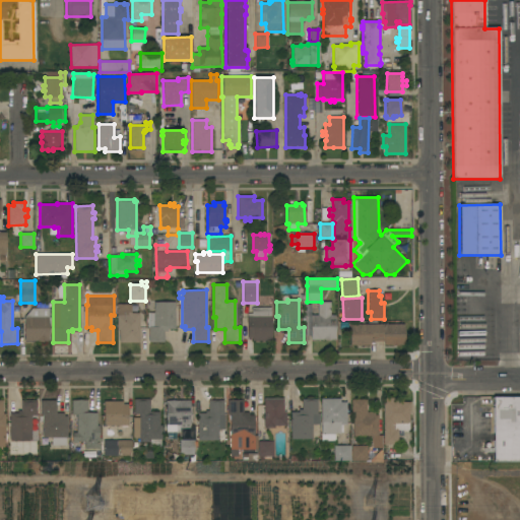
[(175,303),(175,305),(178,305),(178,324),(175,324),(175,329),(167,329),(167,332),(165,332),(165,342),(148,342),(148,328),(147,328),(147,313),(153,313),(153,303),(175,303)]
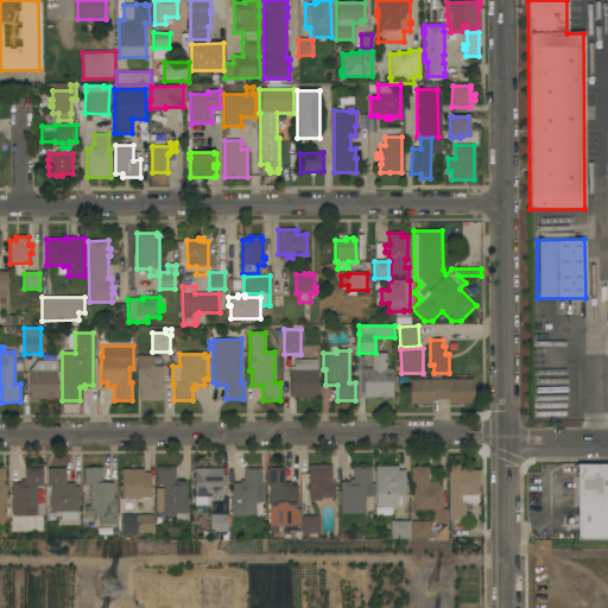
[(391,394),(392,394),(392,398),(363,397),(363,393),(356,393),(356,372),(356,366),(356,356),(363,356),(363,369),(371,369),(372,354),(386,354),(386,369),(392,369),(391,394)]
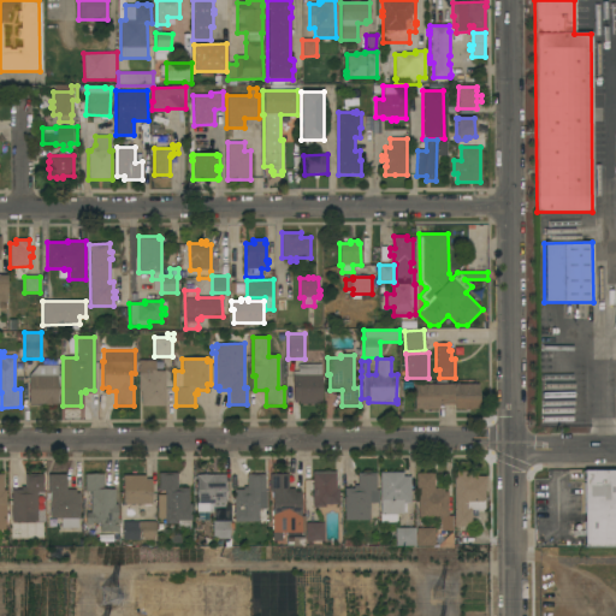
[(137,361),(155,361),(155,372),(165,372),(165,406),(141,407),(141,391),(137,391),(137,361)]
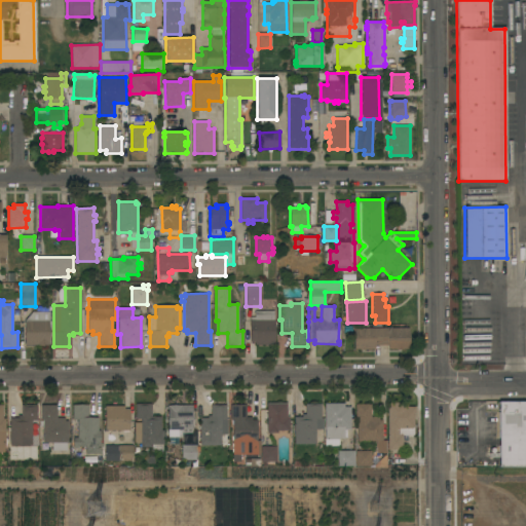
[(274,345),(255,345),(255,342),(250,342),(250,321),(251,321),(251,317),(255,317),(255,312),(273,311),(273,321),(274,321),(274,345)]
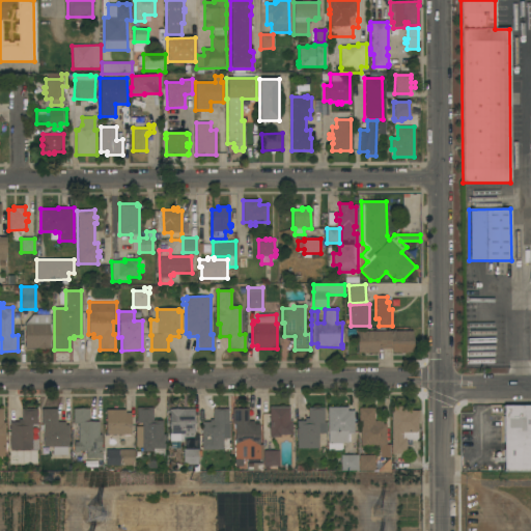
[(32,315),(49,315),(50,345),(50,348),(38,348),(25,348),(24,324),(32,315)]
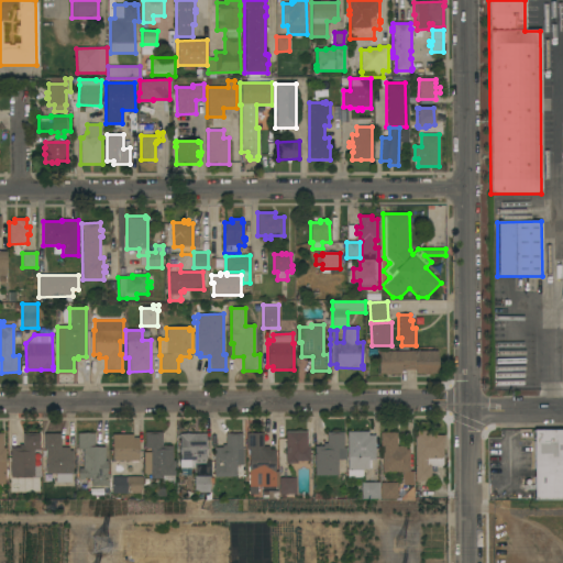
[(438,351),(438,374),(416,374),(416,370),(400,370),(400,374),(393,374),(393,375),(385,375),(385,374),(379,374),(379,352),(438,351)]
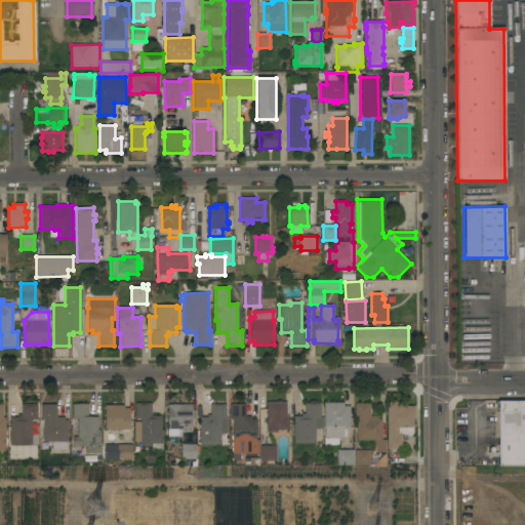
[(524,466),(497,467),(497,456),(488,456),(488,452),(497,452),(497,401),(524,400),(524,466)]
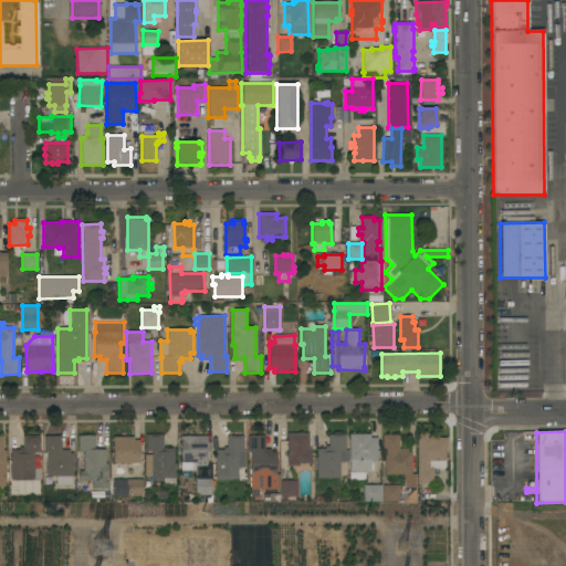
[(308,449),(311,449),(311,463),(299,463),(299,467),(286,467),(287,433),(308,435),(308,449)]
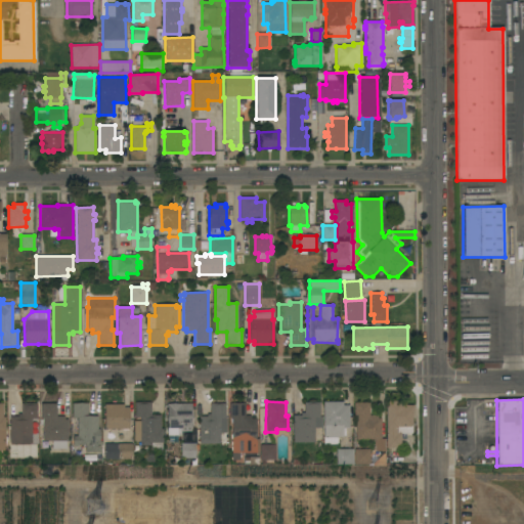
[(403,401),(403,405),(412,405),(412,411),(412,422),(415,422),(415,427),(411,427),(411,434),(400,434),(400,448),(386,448),(386,401),(403,401)]
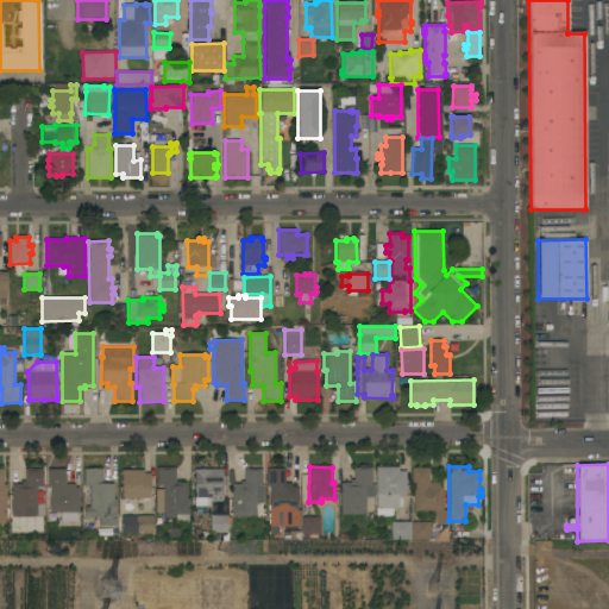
[(187,498),(189,498),(189,515),(188,515),(188,523),(174,523),(174,518),(163,518),(163,513),(156,513),(155,490),(163,490),(163,485),(157,485),(157,468),(175,468),(175,483),(186,483),(187,498)]
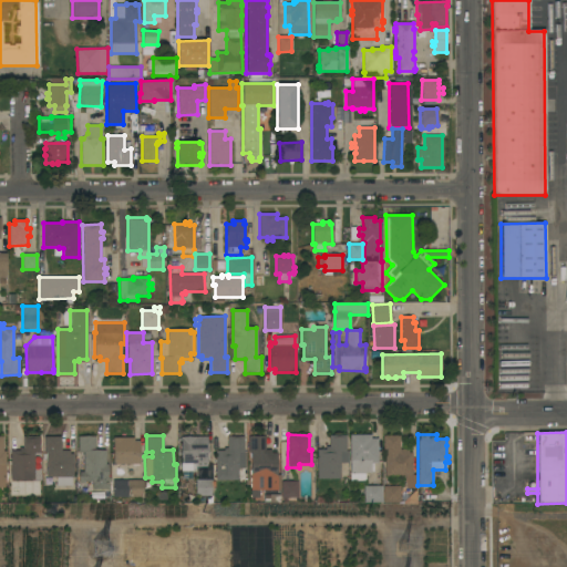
[(326,450),(326,446),(329,446),(329,435),(346,435),(346,451),(348,451),(348,463),(340,463),(340,478),(317,478),(317,450),(326,450)]
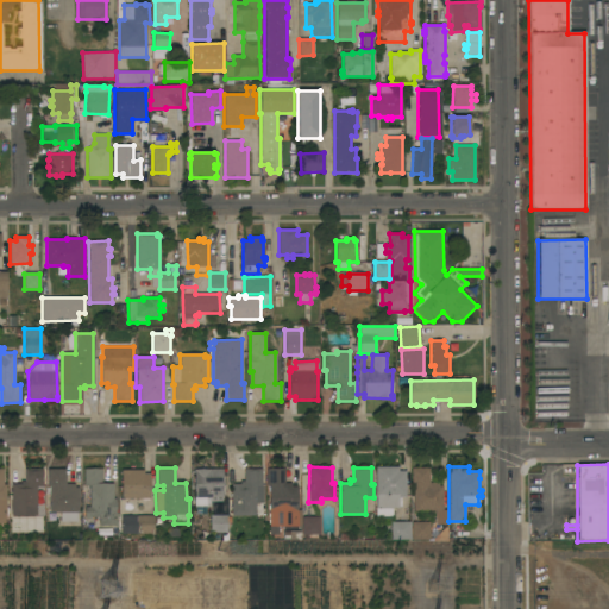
[(399,468),(399,471),(406,471),(406,497),(397,497),(397,508),(391,508),(391,516),(376,518),(376,497),(376,468),(399,468)]
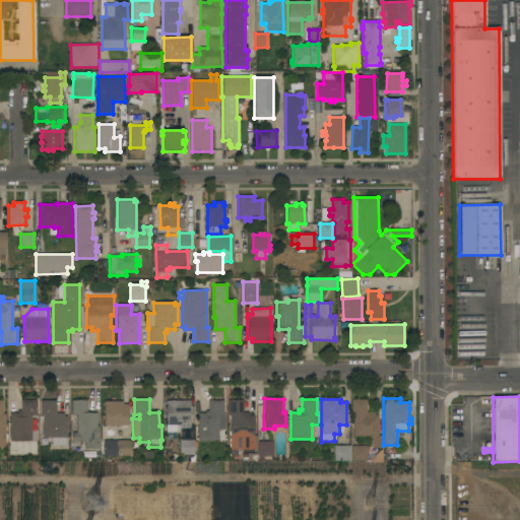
[(37,416),(30,416),(30,441),(10,441),(10,413),(17,413),(17,411),(21,411),(20,400),(37,400),(37,416)]
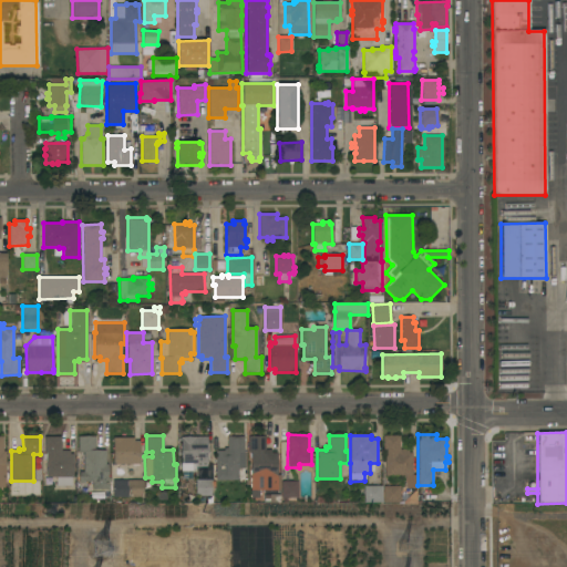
[(83,452),(78,452),(78,436),(95,436),(95,451),(105,451),(105,464),(107,464),(107,477),(109,477),(107,490),(92,490),(92,482),(84,482),(84,483),(79,483),(79,472),(83,472),(83,452)]
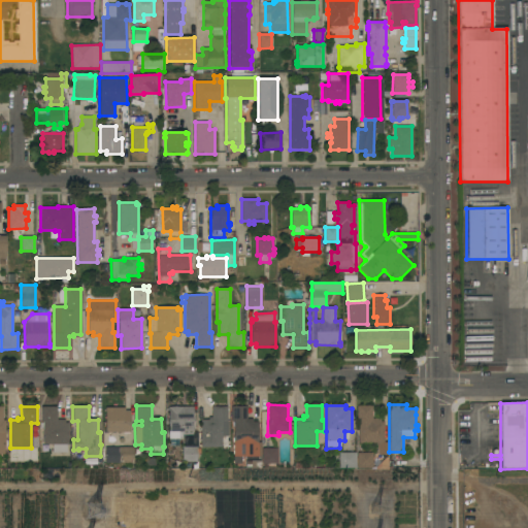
[(228,436),(222,436),(222,448),(200,448),(200,420),(208,420),(208,418),(211,418),(211,407),(227,406),(227,421),(228,420),(228,436)]
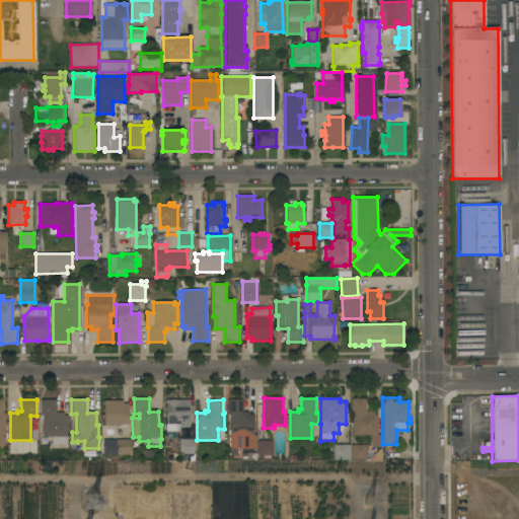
[(242,412),(247,412),(247,415),(252,415),(252,418),(254,418),(254,423),(253,423),(253,435),(256,435),(256,449),(237,449),(237,456),(229,456),(228,414),(227,414),(226,399),(242,399),(242,412)]
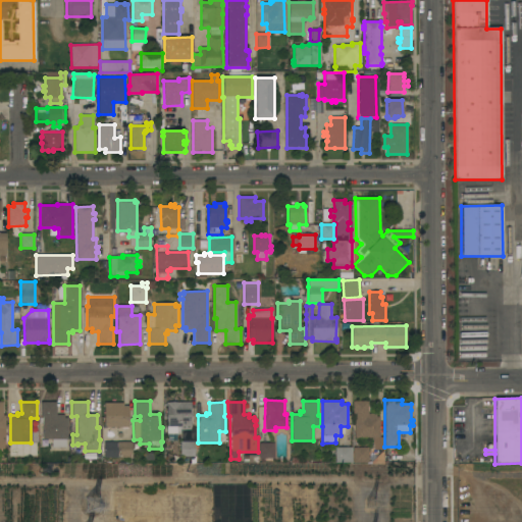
[(379,438),(354,438),(354,416),(353,416),(352,402),(368,402),(368,414),(375,414),(375,417),(378,417),(379,438)]
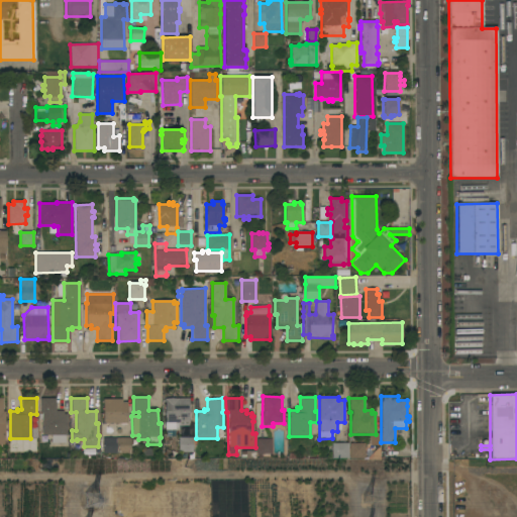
[(56,411),(64,411),(64,414),(67,414),(67,435),(65,435),(65,443),(52,443),(52,435),(41,435),(41,413),(40,413),(40,399),(56,399),(56,411)]
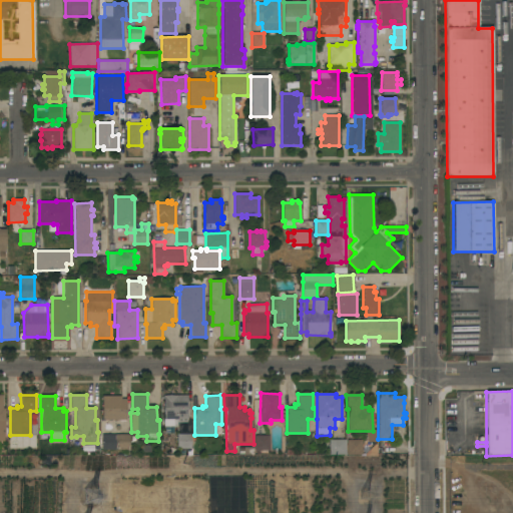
[(121,396),(121,399),(126,399),(126,420),(125,420),(125,422),(119,422),(119,420),(102,420),(102,396),(121,396)]
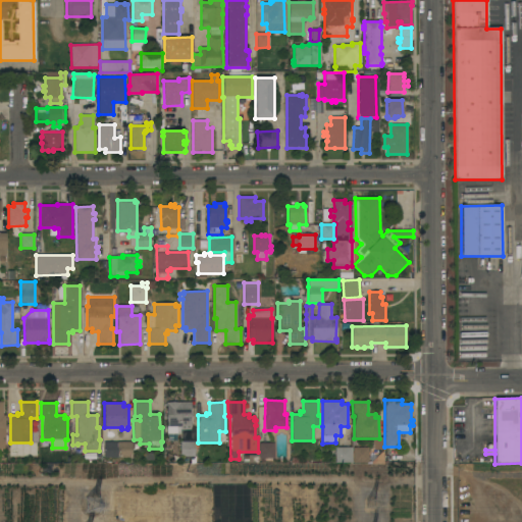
[(191,426),(189,427),(189,429),(181,429),(181,426),(177,426),(177,434),(166,434),(166,403),(191,403),(191,426)]
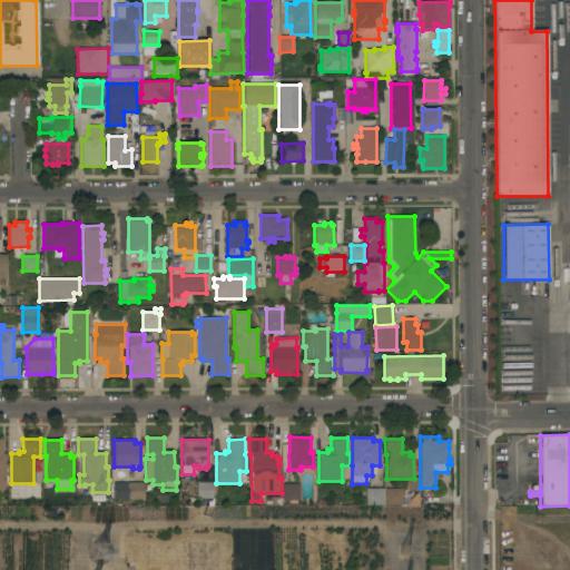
[(212,499),(214,499),(214,507),(208,507),(208,499),(196,499),(196,482),(212,482),(212,499)]
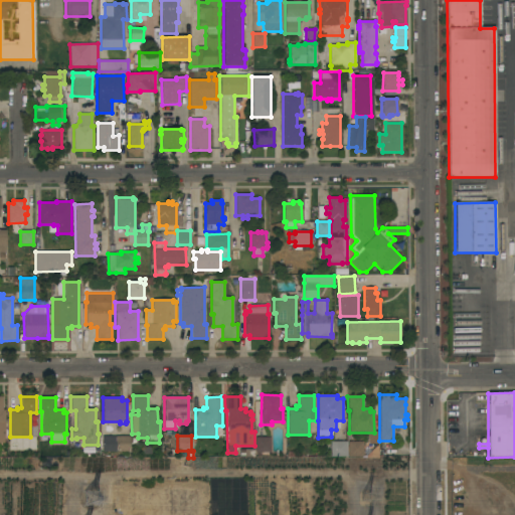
[(130,437),(130,452),(116,452),(116,449),(102,449),(102,438),(116,438),(116,437),(130,437)]
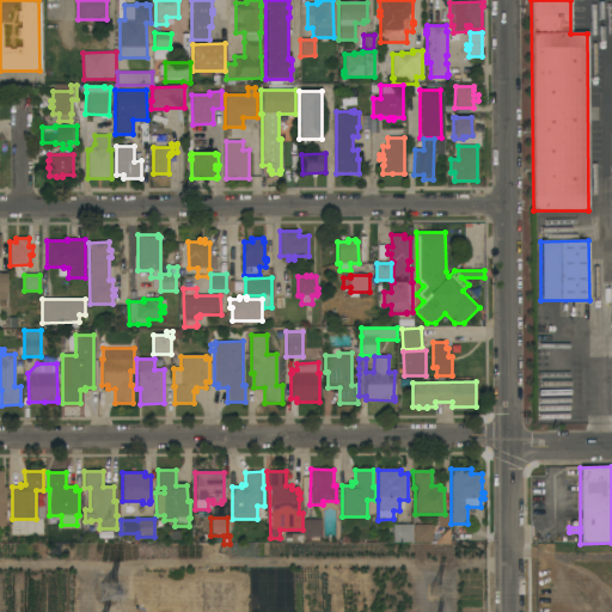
[(322,538),(304,538),(304,520),(322,520),(322,538)]
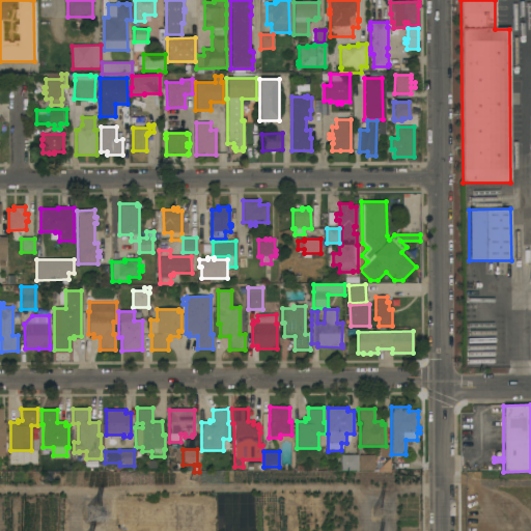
[(358,471),(340,471),(340,455),(357,455),(358,471)]
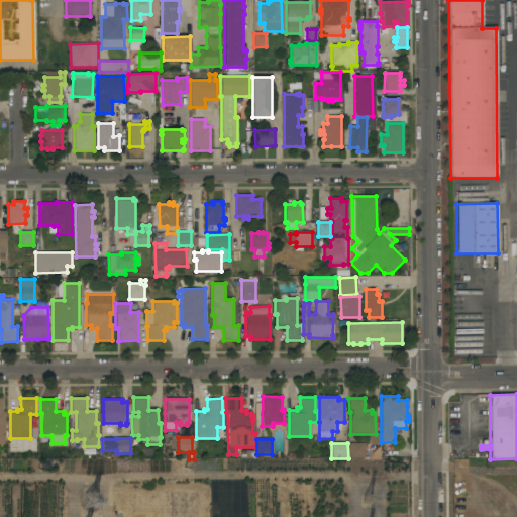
[(365,443),(365,447),(366,447),(366,451),(365,451),(365,453),(366,453),(366,456),(365,456),(365,458),(349,458),(349,443),(365,443)]
